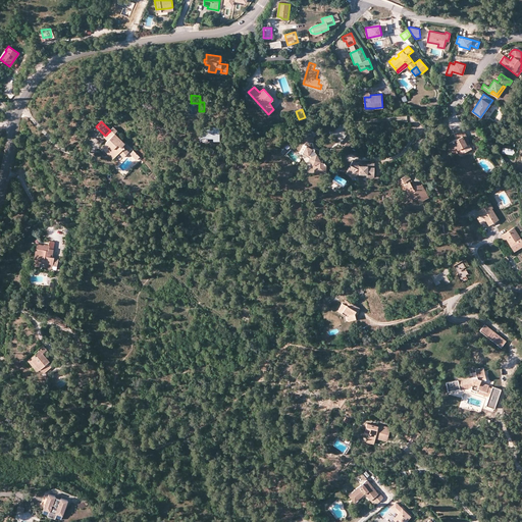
[(440,123),(434,129),(440,137),(447,131),(440,123)]
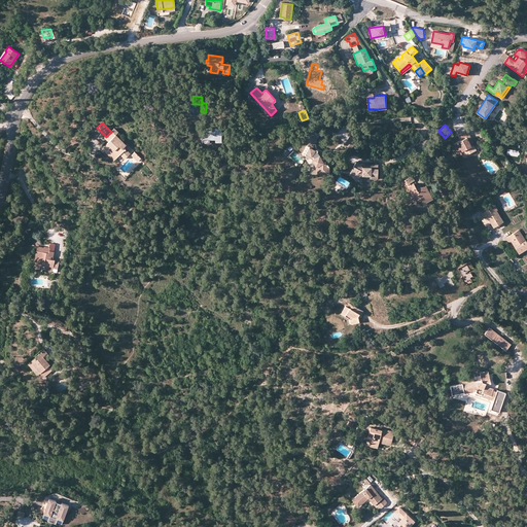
[(124,146),(126,145),(116,135),(118,132),(114,128),(111,132),(106,137),(105,138),(108,141),(103,146),(107,150),(109,147),(113,151),(112,152),(116,157),(120,153),(125,159),(130,153),(124,146)]
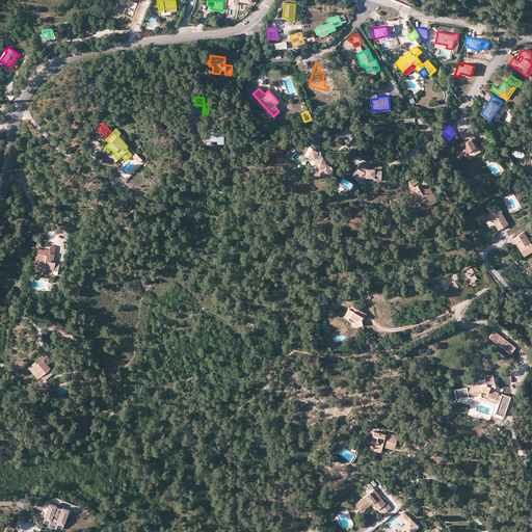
[(204,130),(204,138),(217,138),(217,141),(223,141),(223,130),(204,130)]
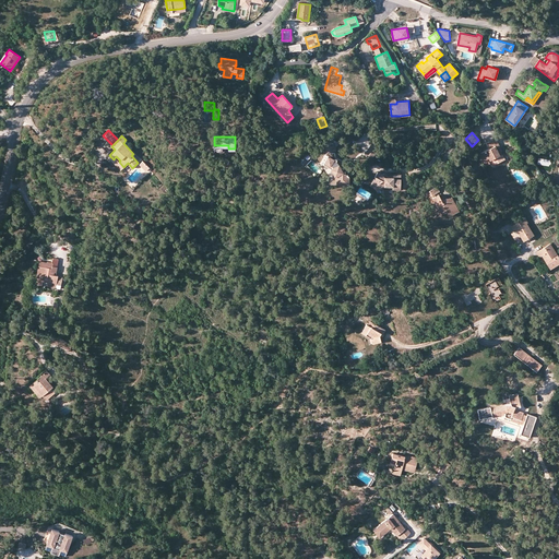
[(496,147),(499,145),(496,140),(495,140),(487,143),(489,149),(478,154),(482,162),(488,158),(489,161),(492,159),(496,164),(504,159),(501,152),(499,153),(496,147)]
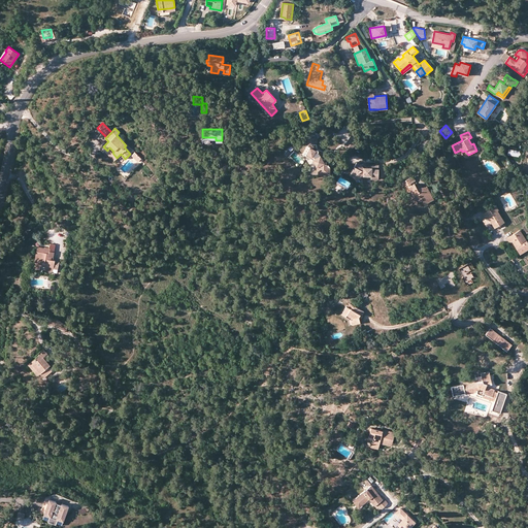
[(351,136),(345,145),(352,150),(358,140),(351,136)]
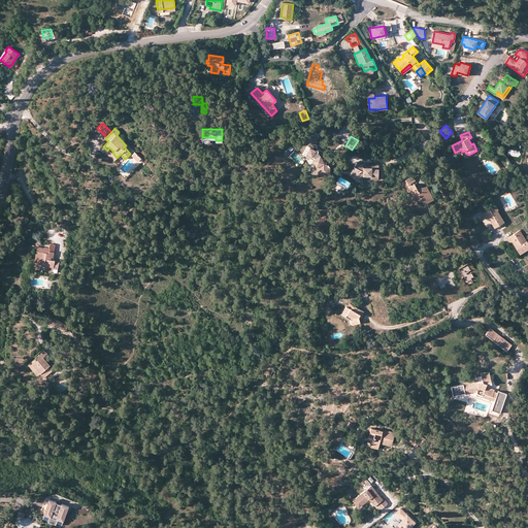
[(317,149),(316,143),(307,144),(310,146),(305,156),(312,159),(317,166),(319,169),(319,174),(324,174),(327,172),(328,171),(330,171),(330,166),(329,164),(327,164),(327,161),(328,160),(329,159),(328,156),(327,155),(324,156),(323,154),(325,152),(321,150),(317,149)]
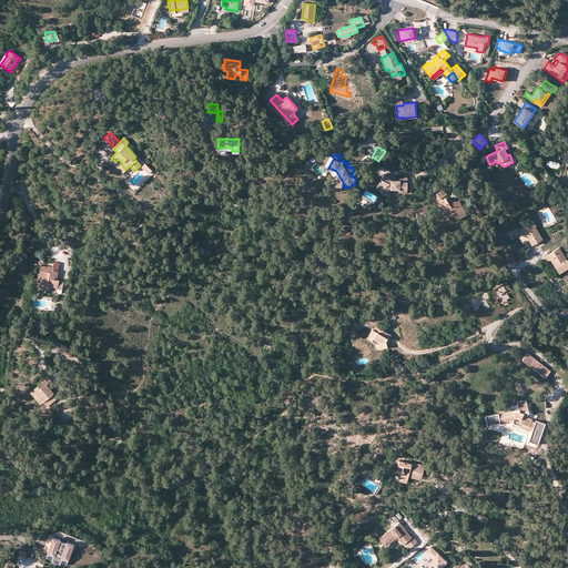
[(111,158),(110,159),(122,173),(125,170),(121,164),(122,163),(118,159),(115,162),(111,158)]
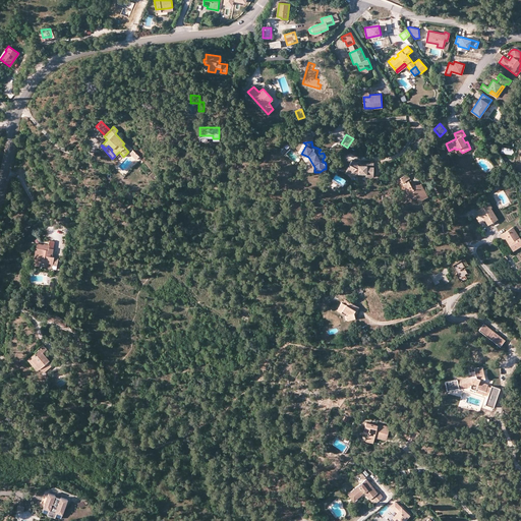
[(366,166),(356,165),(356,164),(356,163),(356,162),(352,160),(346,171),(349,173),(349,174),(352,178),(355,176),(354,175),(357,172),(358,173),(366,173),(366,176),(373,176),(373,167),(366,166)]
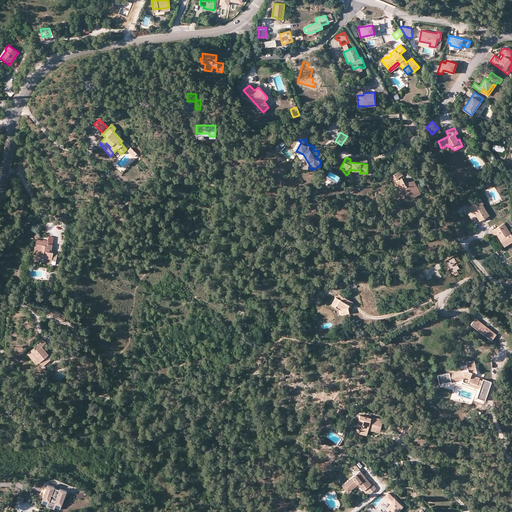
[(405,185),(404,182),(402,178),(396,181),(398,185),(402,192),(405,194),(408,192),(410,194),(411,197),(420,193),(416,185),(412,187),(410,183),(405,185)]
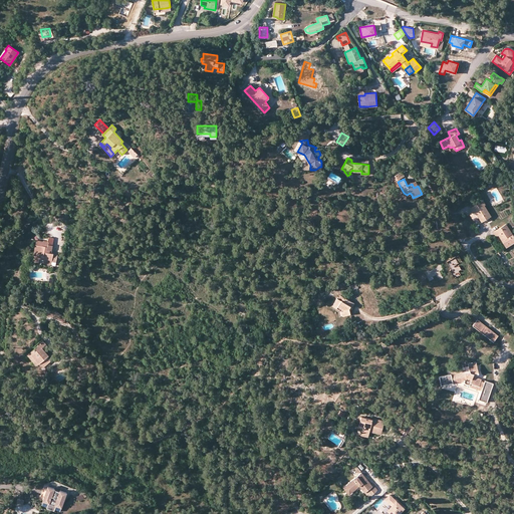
[(404,193),(400,186),(398,187),(402,195),(408,197),(412,195),(410,193),(407,195),(404,193)]
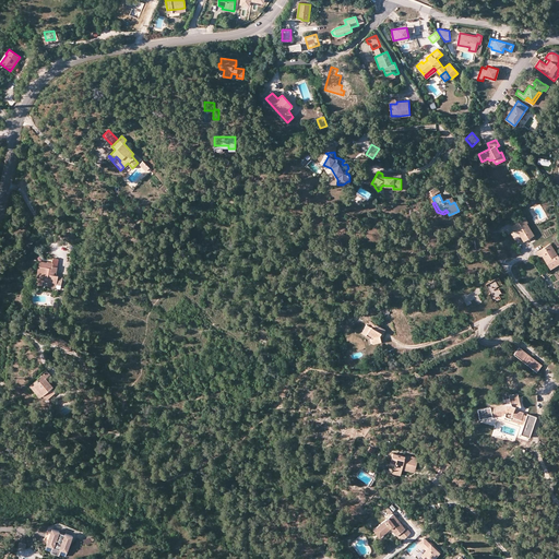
[(525,218),(511,227),(513,230),(516,229),(523,241),(533,236),(526,224),(527,223),(525,218)]
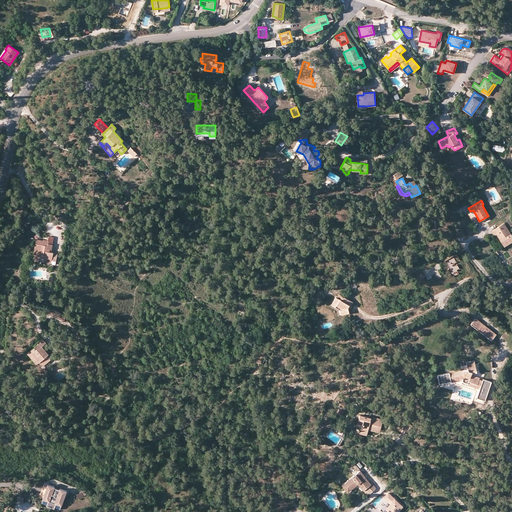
[(455,205),(445,210),(447,214),(457,209),(455,205)]
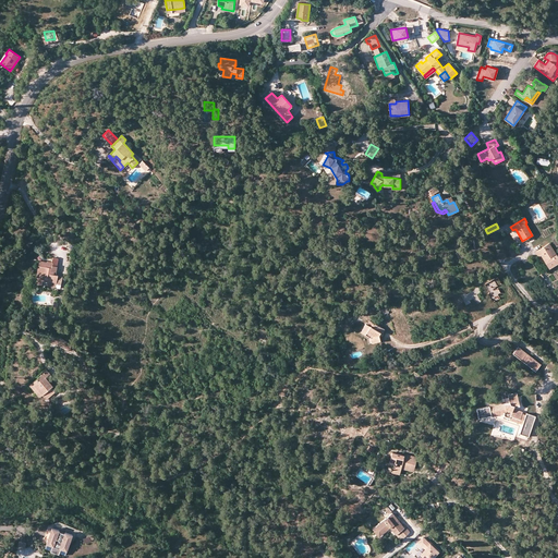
[(557,258),(548,244),(536,252),(538,256),(541,254),(549,267),(557,262),(557,258)]
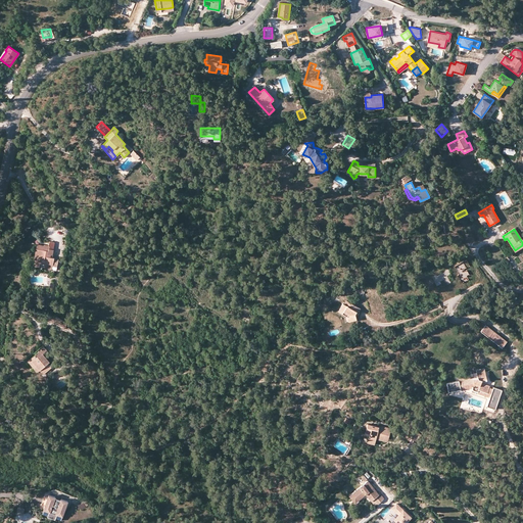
[(50,256),(51,249),(53,249),(54,242),(49,240),(48,245),(44,244),(44,245),(37,244),(37,248),(38,248),(36,259),(35,266),(39,267),(40,263),(45,264),(44,268),(51,269),(52,266),(57,267),(58,258),(50,256)]
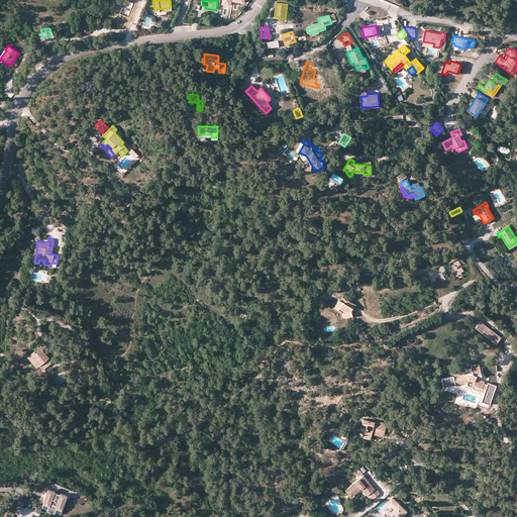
[(457,259),(449,264),(453,272),(452,273),(456,280),(463,277),(461,273),(463,272),(460,265),(457,259)]
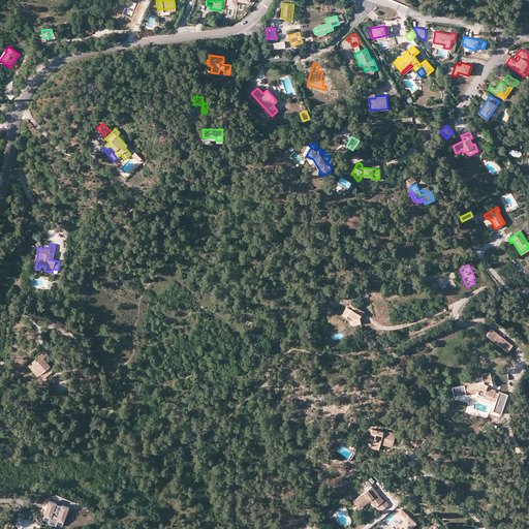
[(441,278),(437,280),(442,289),(446,287),(445,285),(449,283),(452,288),(456,286),(456,285),(453,279),(456,277),(454,273),(449,275),(450,276),(442,279),(441,278)]
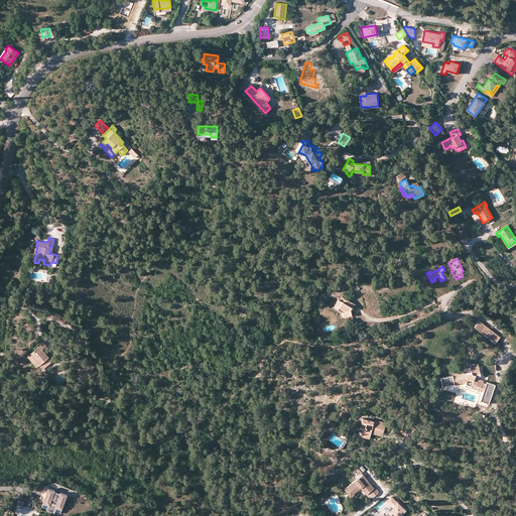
[(340,300),(339,299),(335,305),(344,310),(346,316),(352,315),(352,312),(350,309),(352,306),(344,302),(346,298),(342,296),(340,300)]
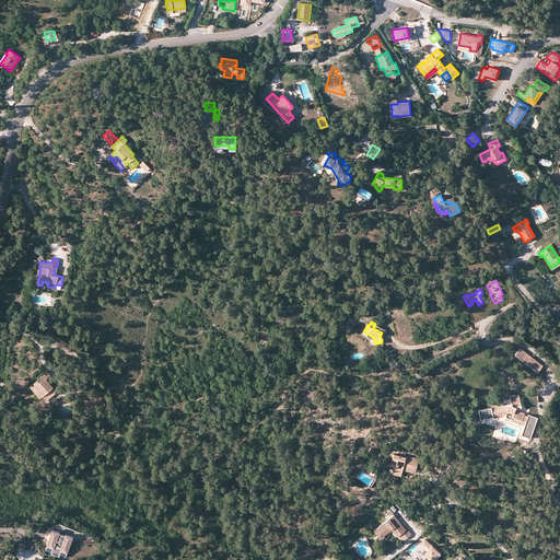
[(375,324),(373,328),(382,333),(380,336),(382,339),(386,330),(375,324)]
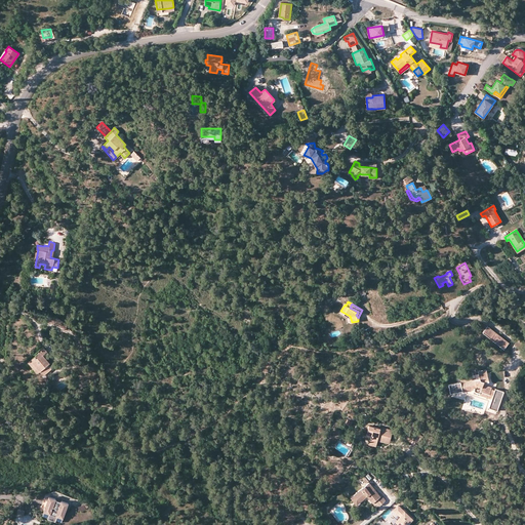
[(352,322),(350,316),(340,311),(339,313),(348,317),(350,323),(352,322)]
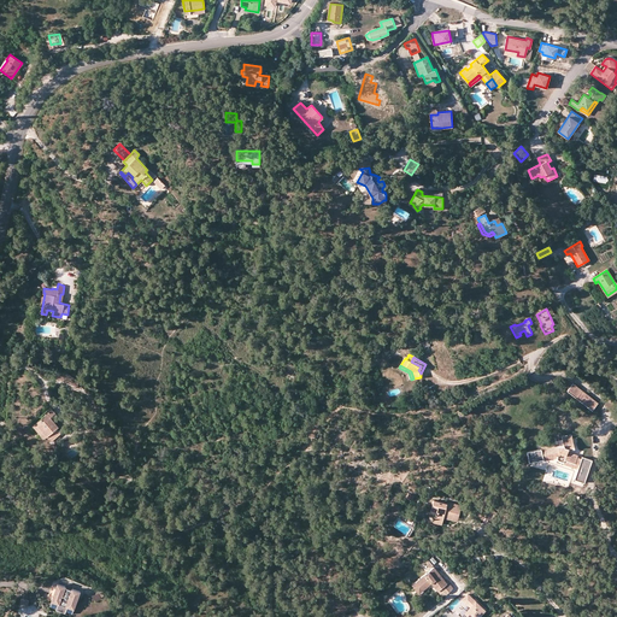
[(573,383),(568,391),(593,410),(598,403),(573,383)]
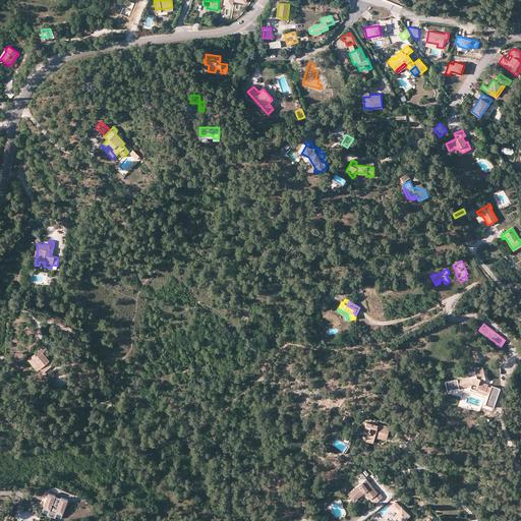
[(35,353),(30,356),(40,368),(43,372),(51,365),(48,361),(49,360),(44,354),(42,352),(46,348),(43,344),(34,352),(35,353)]
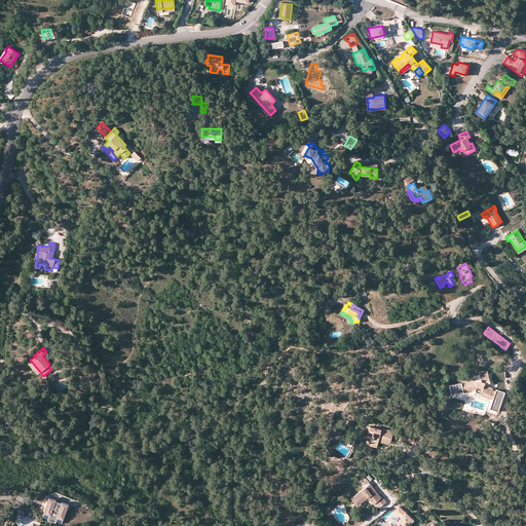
[(30,360),(27,363),(37,374),(40,372),(30,360)]
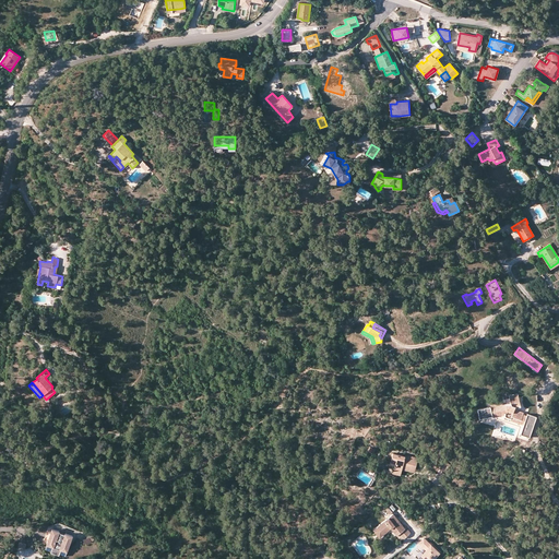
[(503,414),(504,417),(510,419),(511,417),(524,421),(523,426),(520,435),(528,438),(536,418),(527,415),(526,417),(522,415),(523,413),(513,409),(514,406),(520,406),(518,394),(509,396),(510,403),(502,405),(501,399),(489,401),(490,407),(477,409),(478,419),(491,417),(491,416),(503,414)]
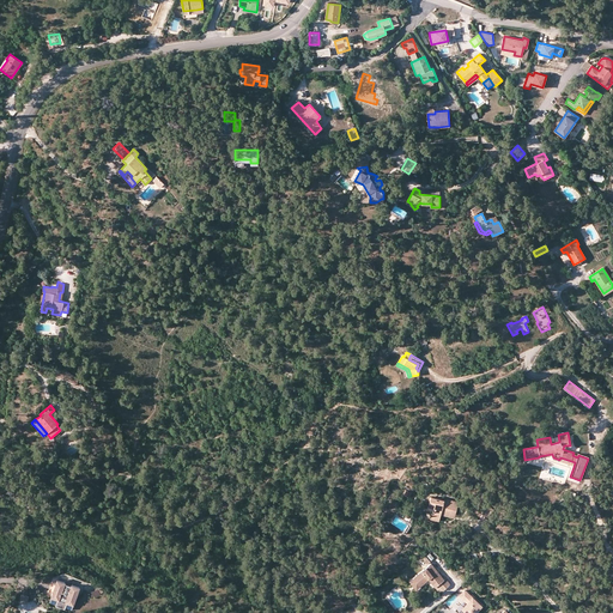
[(447,499),(447,501),(431,497),(429,508),(432,509),(431,516),(439,519),(441,514),(441,510),(455,514),(459,502),(447,499)]
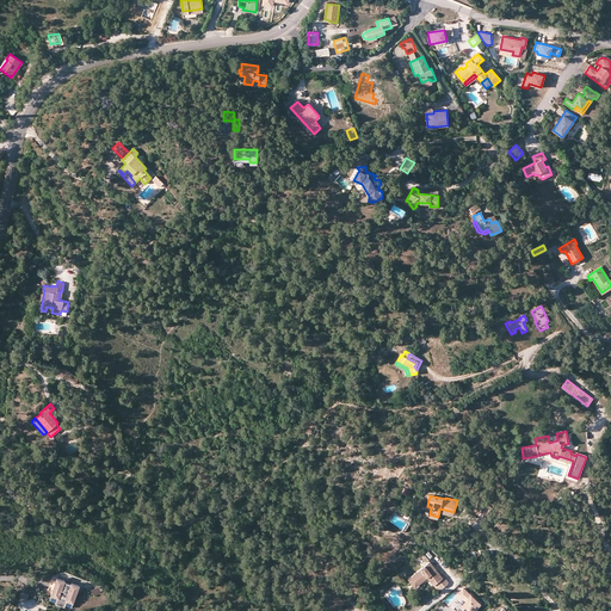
[(477,514),(483,519),(491,510),(486,505),(477,514)]
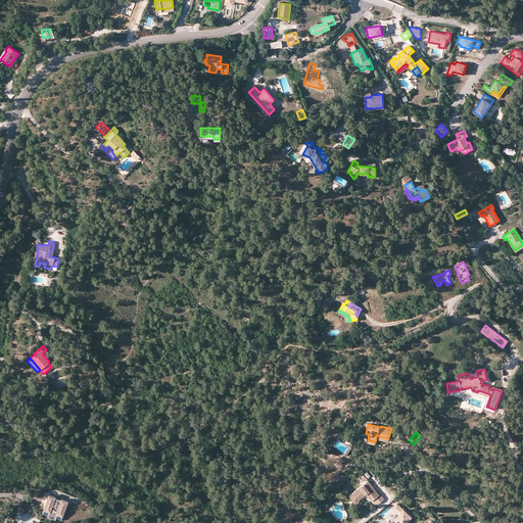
[(367,472),(361,477),(365,481),(370,476),(367,472)]
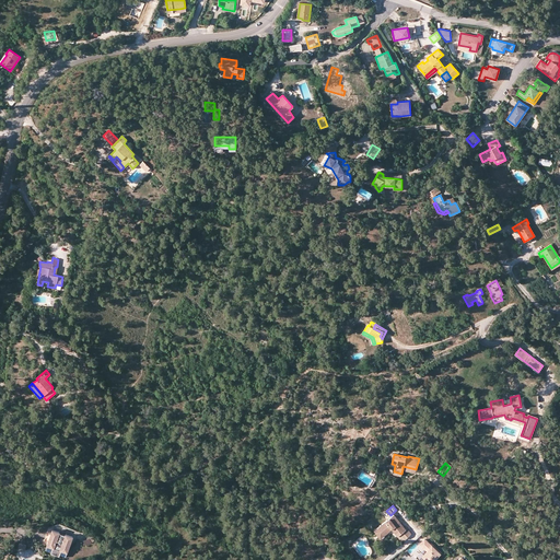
[(401,533),(406,529),(394,515),(377,528),(383,536),(387,532),(386,531),(391,527),(392,529),(397,536),(401,533)]
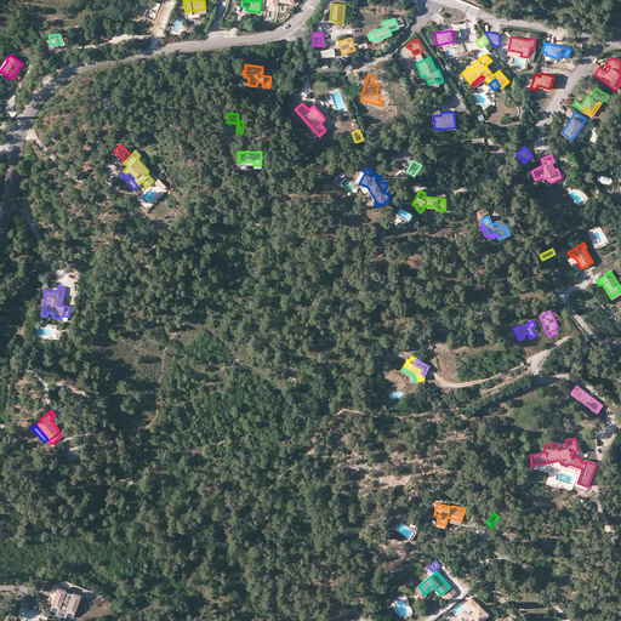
[(419,586),(415,588),(421,597),(425,594),(419,586)]
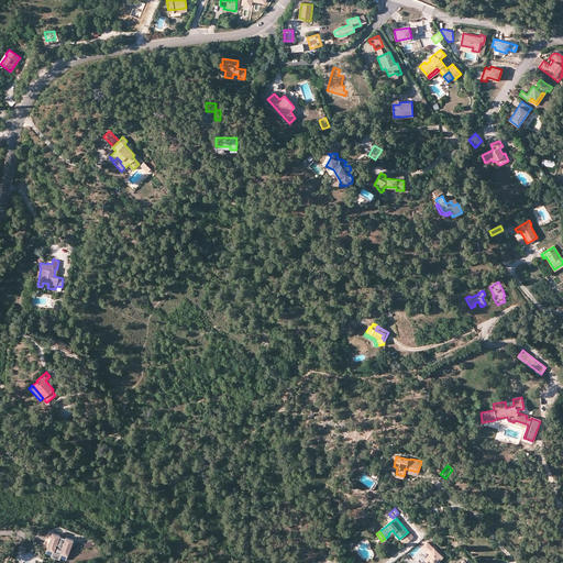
[(46,548),(52,550),(61,553),(66,555),(72,539),(65,537),(64,538),(58,536),(59,534),(52,532),(51,537),(47,543),(46,548)]
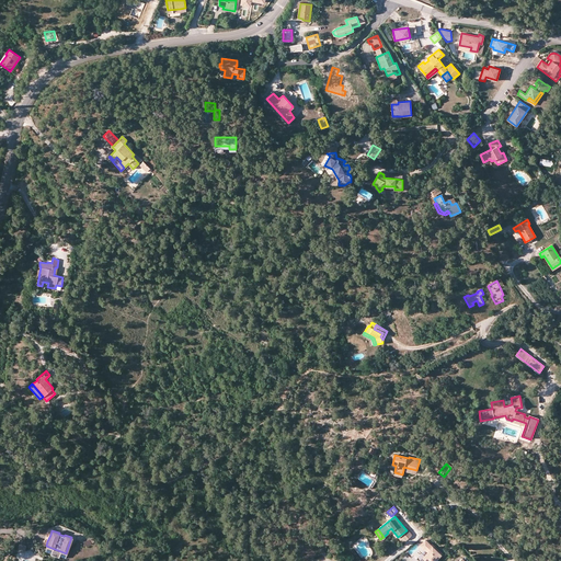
[(436,560),(442,556),(426,540),(421,546),(427,552),(423,558),(424,559),(422,560),(436,560)]
